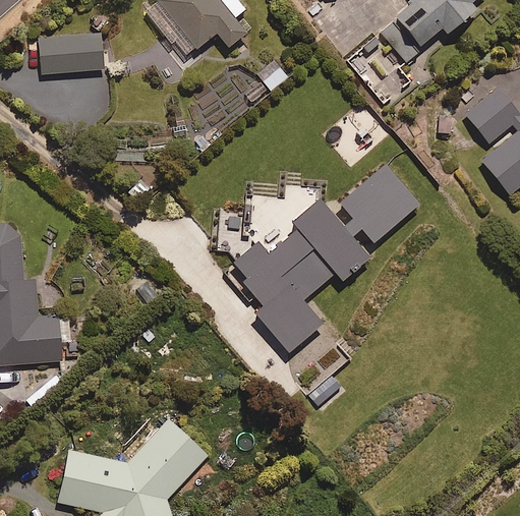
[(158,0),(145,11),(174,47),(178,44),(188,56),(217,33),(229,47),(247,32),(235,17),(246,8),(239,0),(158,0)]
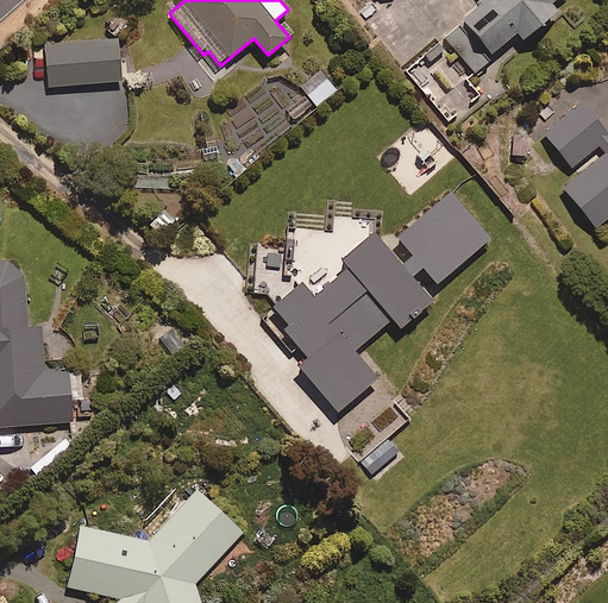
[(551,4),(555,0),(486,0),(445,33),(476,69),(518,32),(525,42),(559,13),(551,4)]
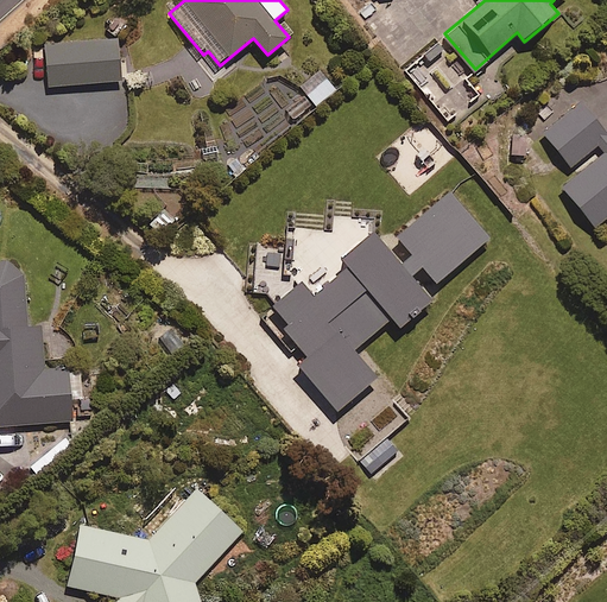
[(121,80),(119,38),(46,43),(49,84),(121,80)]
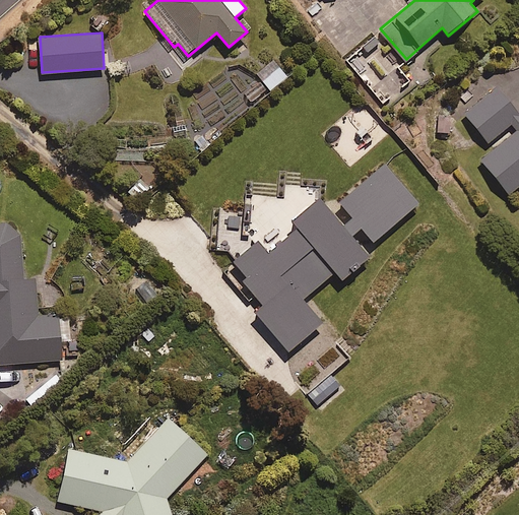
[(292,72),(282,62),(263,79),(272,89),(292,72)]
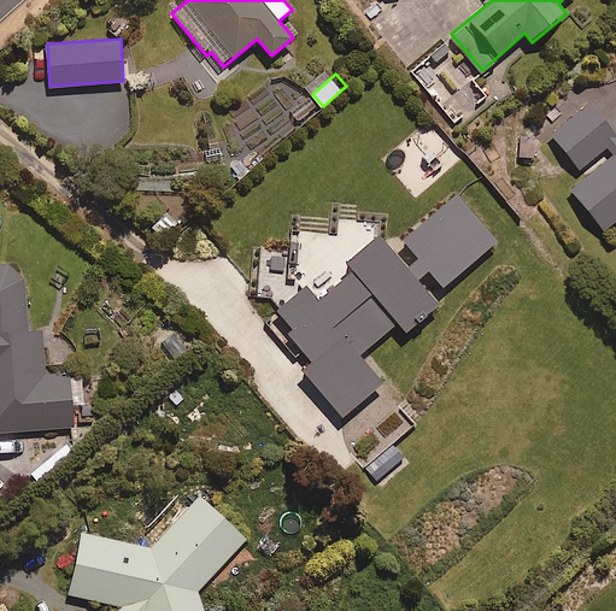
[(615,133),(592,101),(552,133),(579,168),(609,146),(615,153),(615,156),(572,188),(603,229),(615,219),(615,133)]
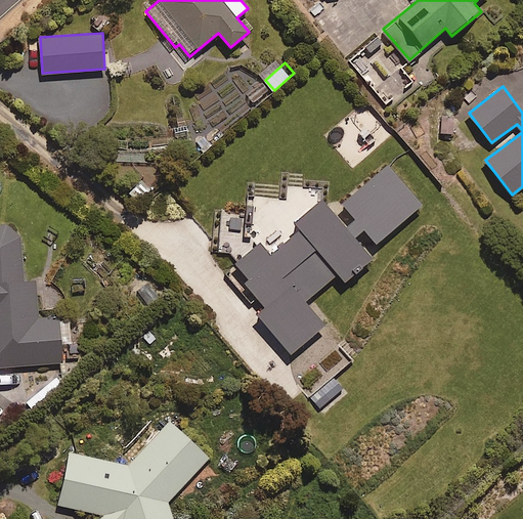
[(454,111),(441,112),(442,133),(455,132),(454,111)]
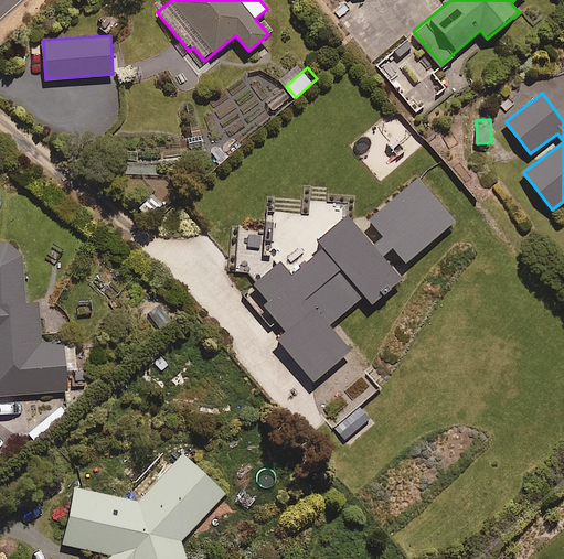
[(280,261),(251,286),(286,331),(277,339),(312,382),(349,353),(327,325),(363,296),(372,305),(401,282),(381,258),(393,248),(406,264),(455,222),(417,179),(370,221),(384,237),(372,247),(347,216),(316,240),(323,249),(291,275),(280,261)]
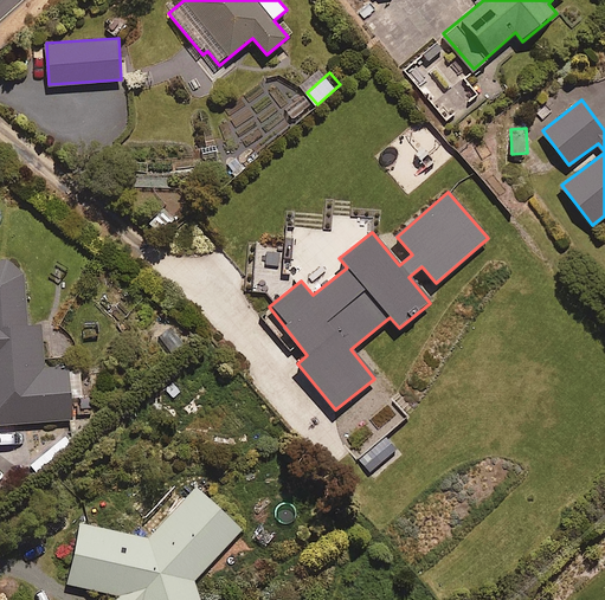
[(0,423),(72,418),(71,395),(82,395),(81,365),(45,367),(43,324),(29,326),(25,271),(19,265),(4,259),(0,258),(0,423)]
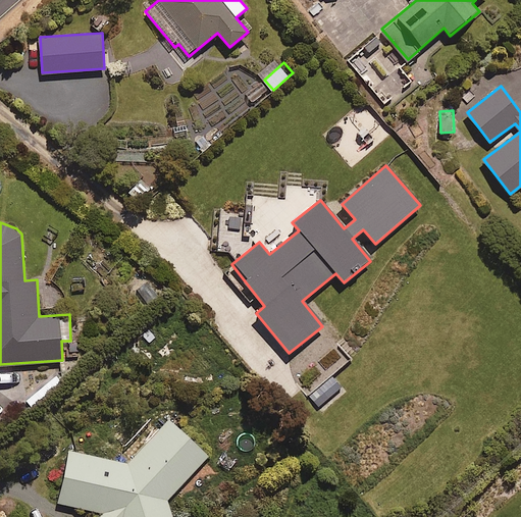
[(87,516),(172,516),(167,500),(208,456),(169,421),(127,462),(69,451),(59,503),(92,509),(87,516)]
